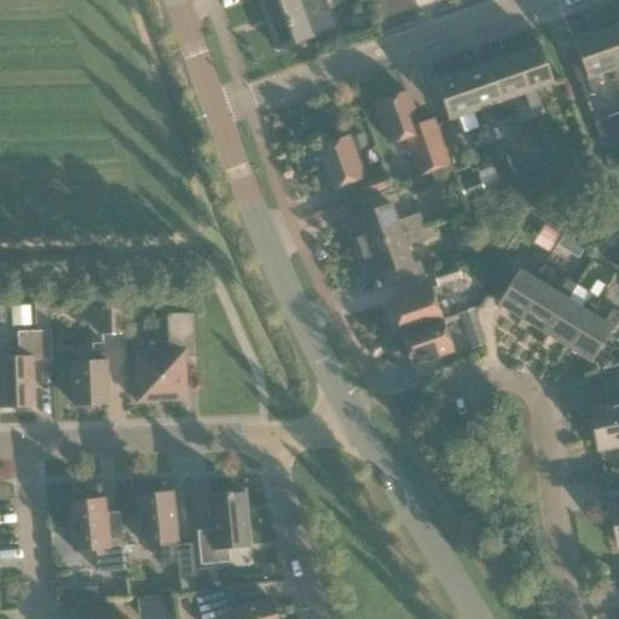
[(299,0),(259,0),(278,50),(313,38),(299,0)]
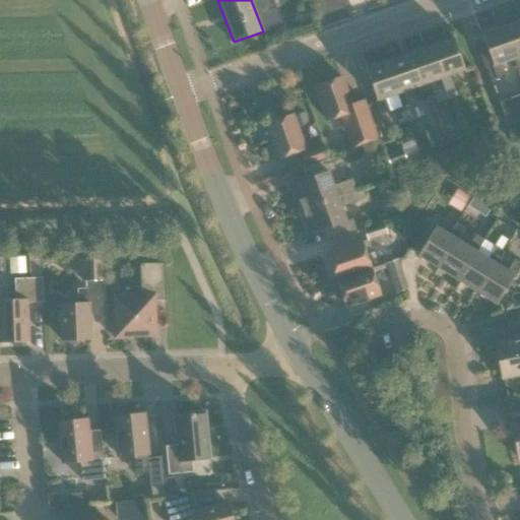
[(322,24),(333,20),(329,10),(319,15),(322,24)]
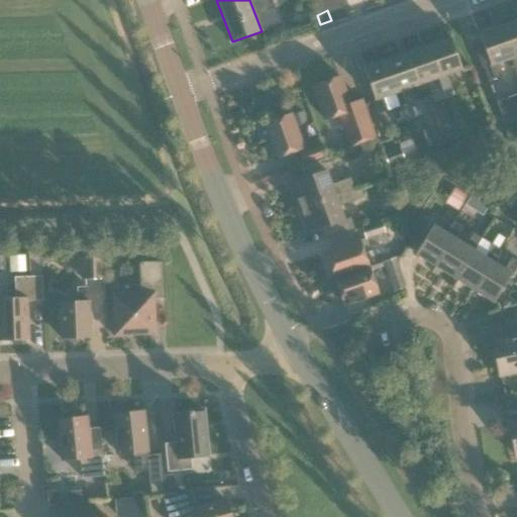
[(516,21),(502,26),(513,59),(511,60),(516,73),(516,72),(516,21)]
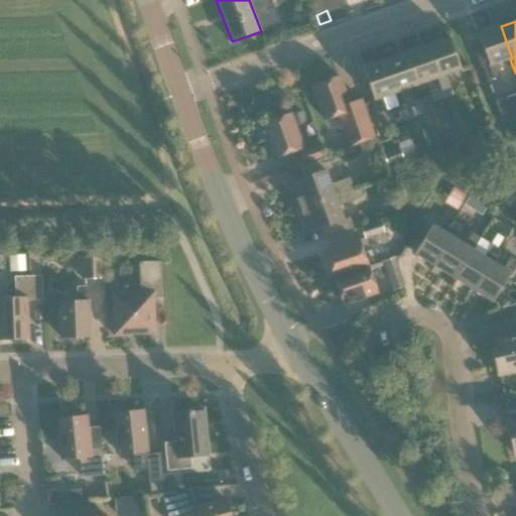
[(512,58),(501,26),(479,34),(490,67),(489,67),(493,80),(503,77),(498,63),(510,59),(512,58)]
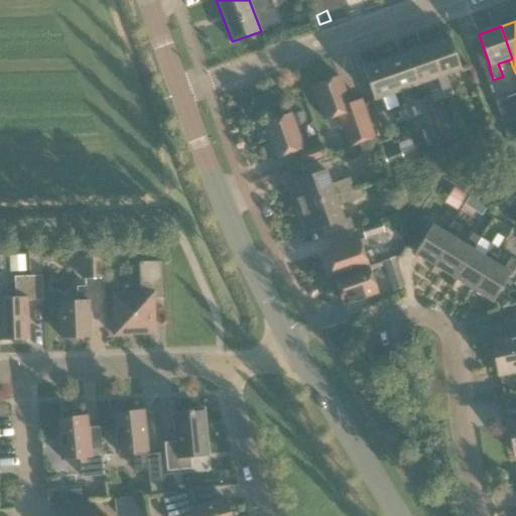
[(450,38),(428,46),(438,78),(436,79),(441,92),(450,89),(445,76),(461,71),(450,38)]
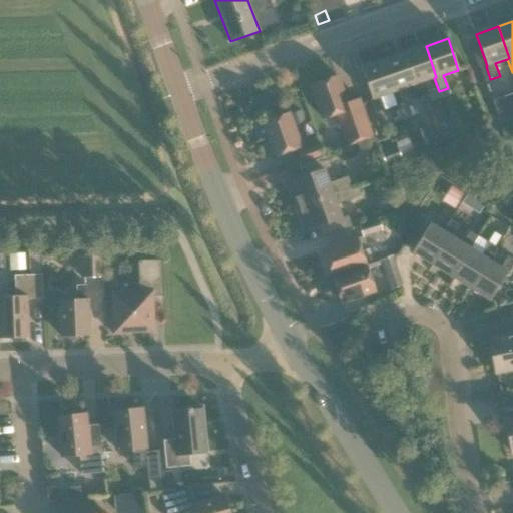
[(423,82),(434,78),(436,77),(426,46),(404,53),(415,85),(413,85),(417,98),(427,95),(423,82)]
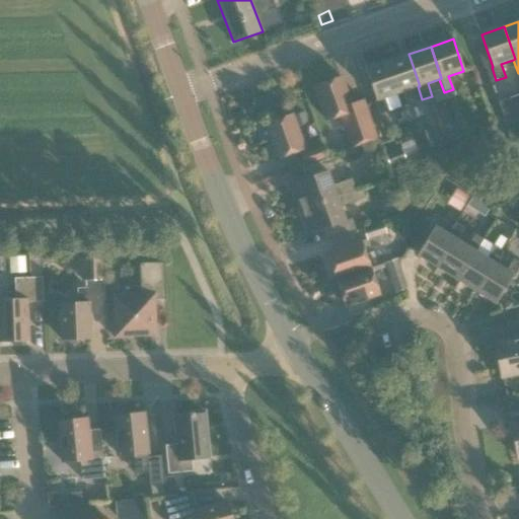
[(387,61),(398,93),(396,93),(400,106),(410,103),(405,91),(418,86),(420,86),(409,54),(387,61)]
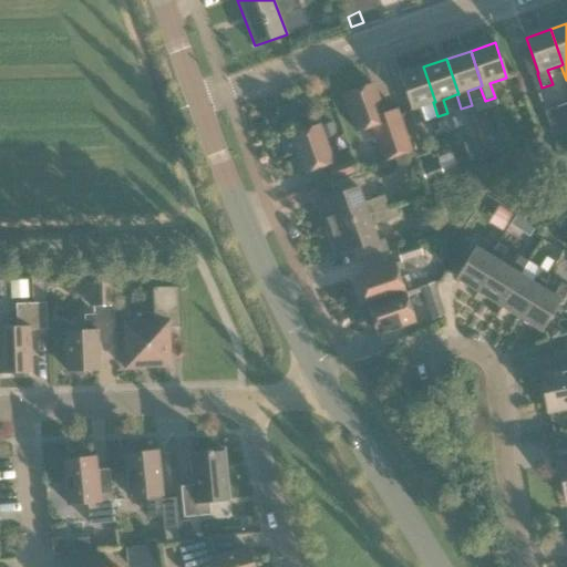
[(435,102),(423,66),(399,75),(411,110),(409,111),(414,125),(424,122),(420,107),(433,102),(435,102)]
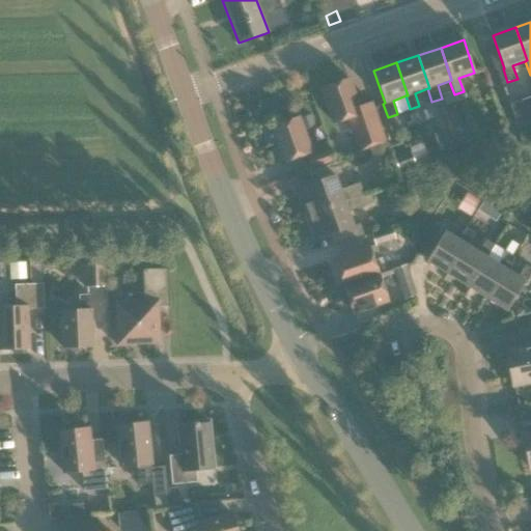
[(334,122),(348,118),(360,151),(385,142),(371,103),(359,107),(348,78),(322,88),(334,122)]
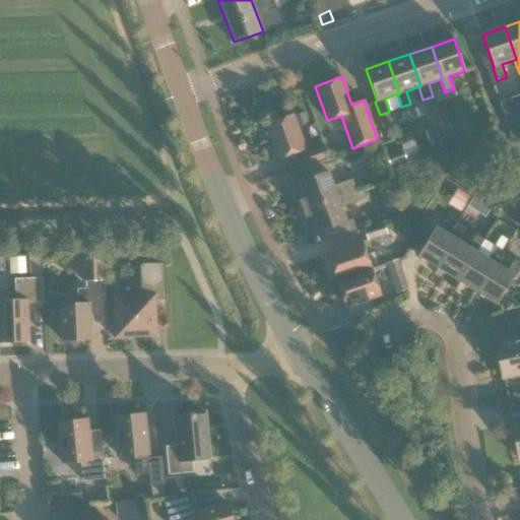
[(512,102),(501,106),(507,123),(518,119),(512,102)]
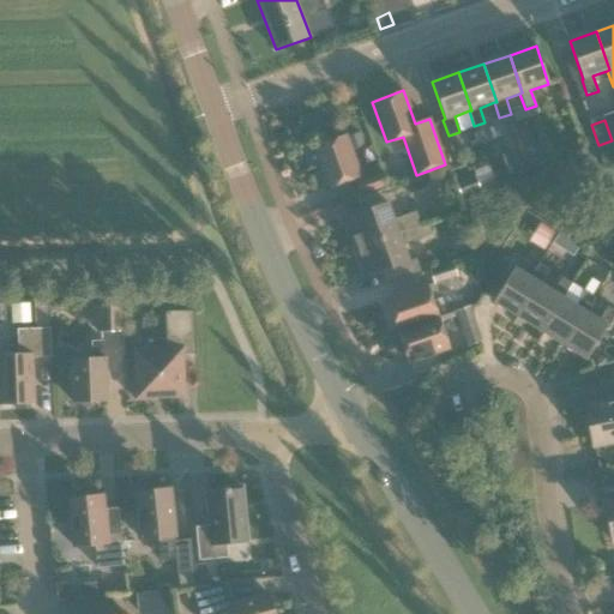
[(351,151),(365,146),(360,133),(347,138),(351,151)]
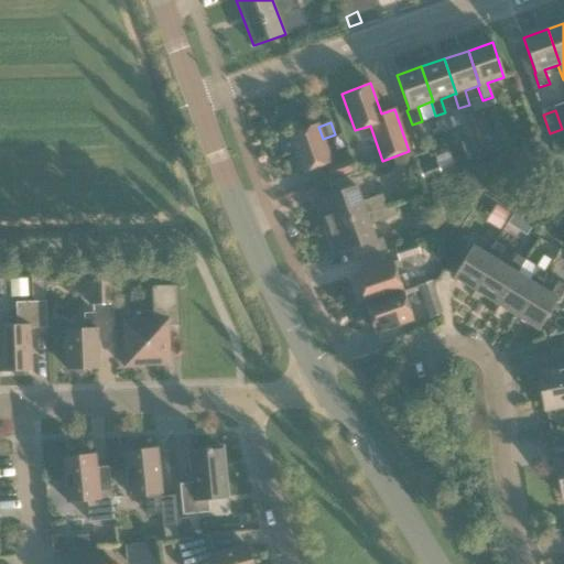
[(289,134),(302,172),(331,162),(323,139),(318,127),(317,125),(289,134)]
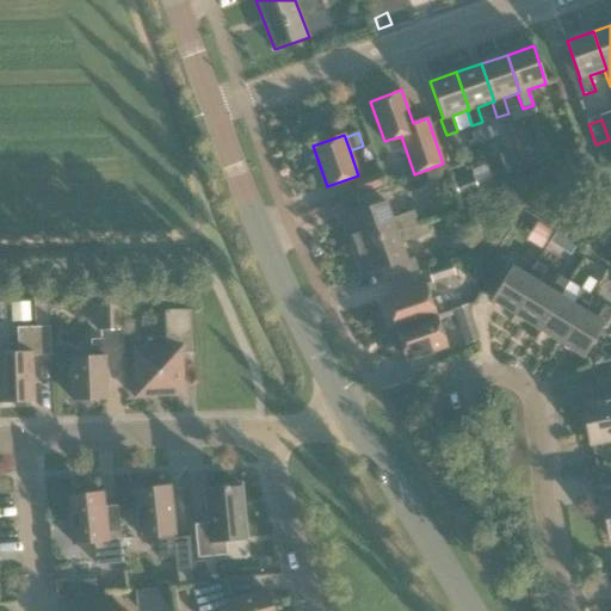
[(357,180),(362,195),(384,187),(380,173),(357,180)]
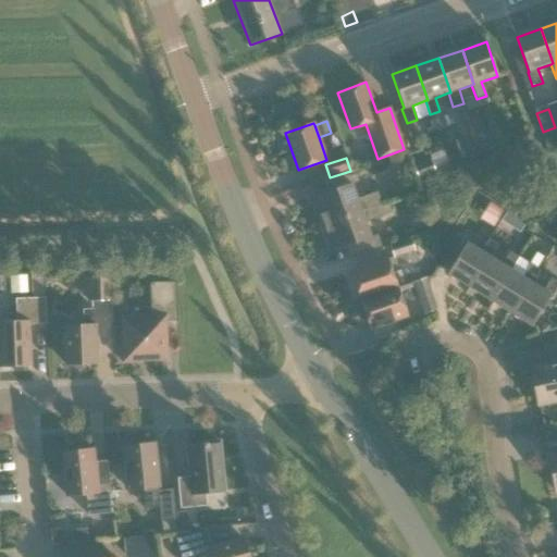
[(418,181),(435,174),(431,159),(412,165),(418,181)]
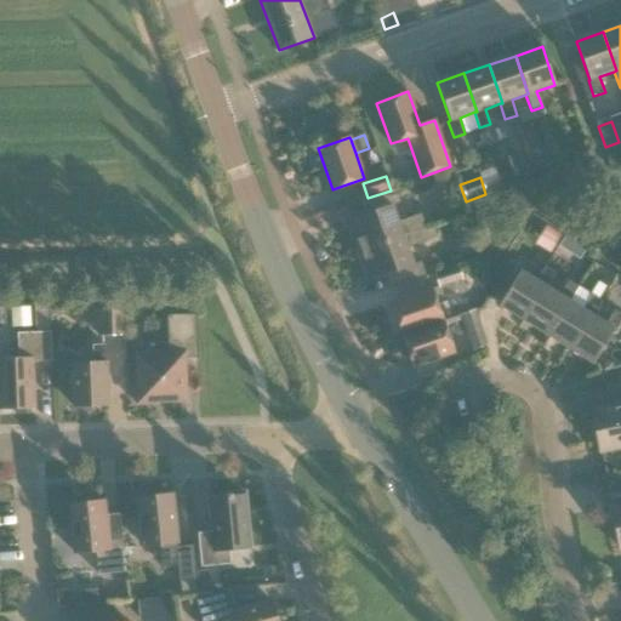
[(347,221),(358,251),(426,227),(421,215),(399,222),(393,205),(400,201),(396,189),(362,201),(366,214),(347,221)]
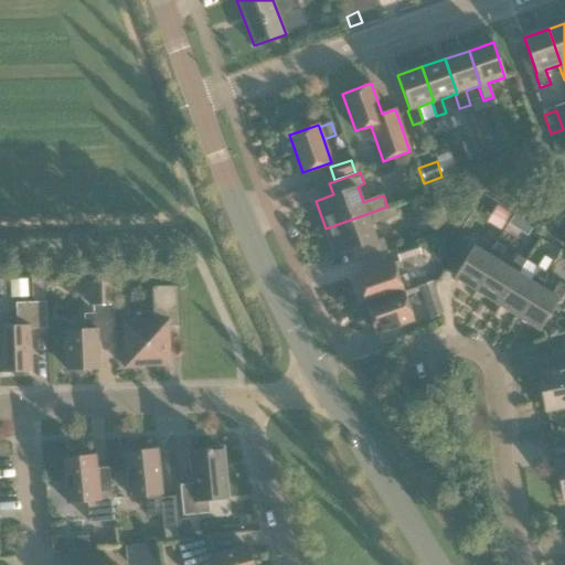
[(326,228),(336,257),(354,251),(358,262),(388,252),(384,237),(376,240),(371,224),(391,217),(387,206),(326,228)]
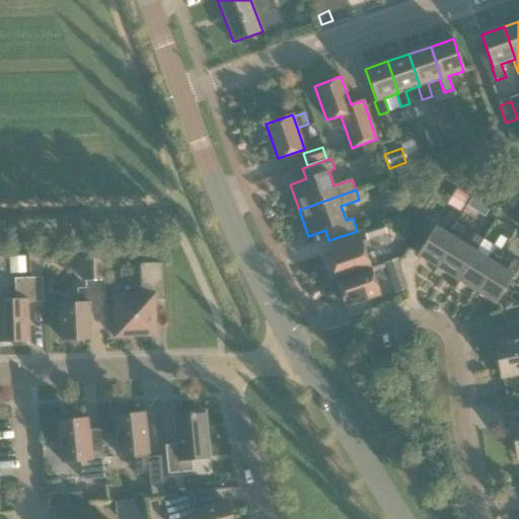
[(450,199),(462,207),(468,198),(456,190),(450,199)]
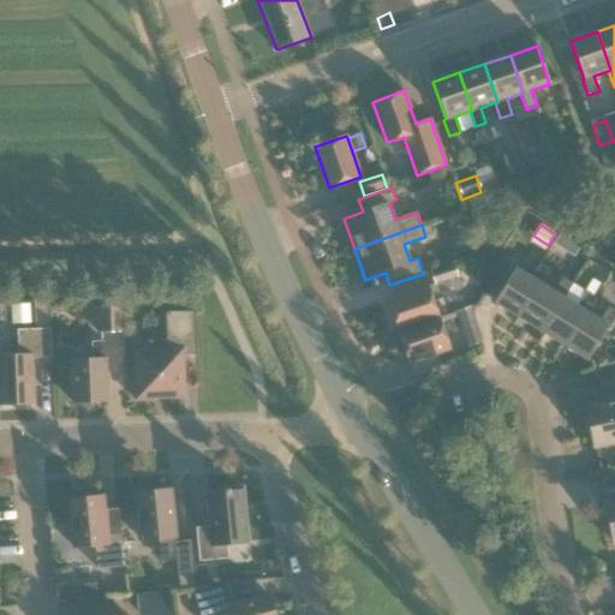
[(430,272),(435,286),(458,278),(454,263),(430,272)]
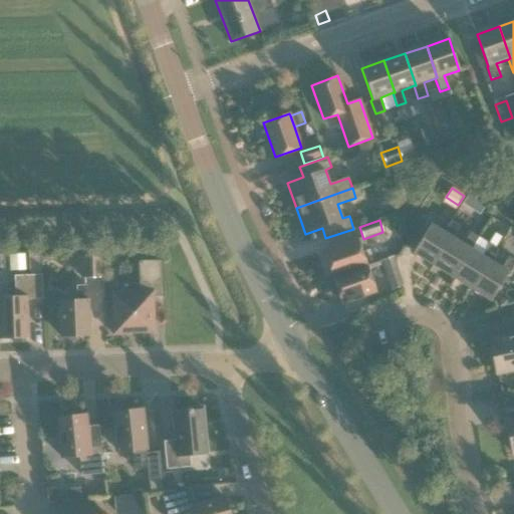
[(432,265),(450,237),(452,238),(460,226),(451,221),(444,233),(431,225),(413,253),(432,265)]
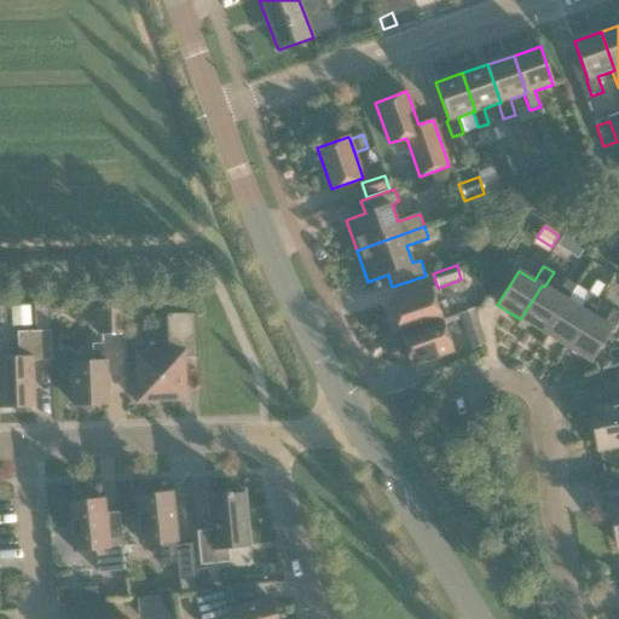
[(520,319),(544,335),(566,300),(568,301),(577,287),(567,281),(557,295),(544,287),(542,285),(520,319)]
